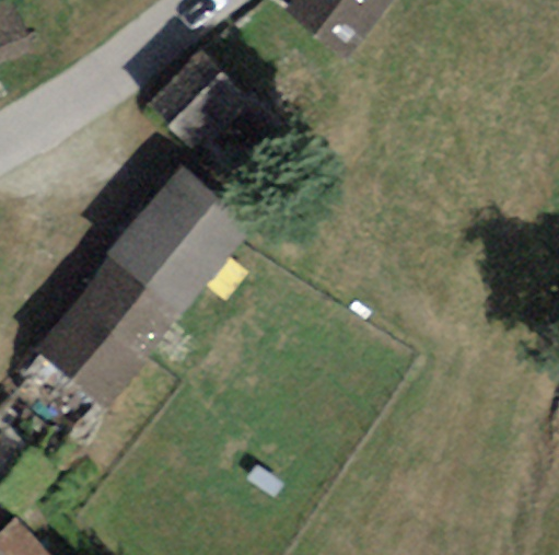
[(288,0),(281,9),(345,60),(394,0),(288,0)]
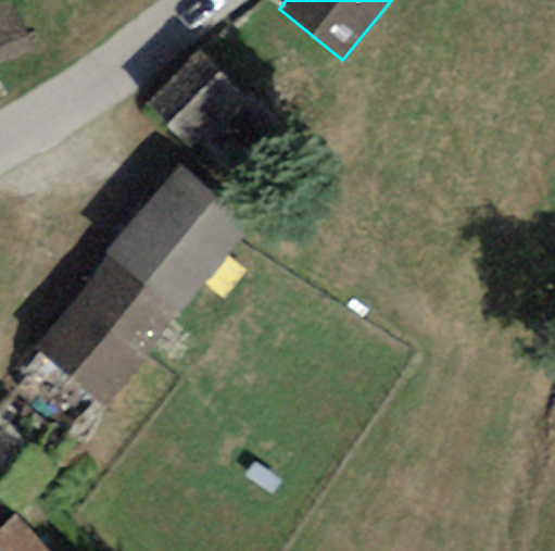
[(147,105),(193,149),(243,96),(197,52),(147,105)]
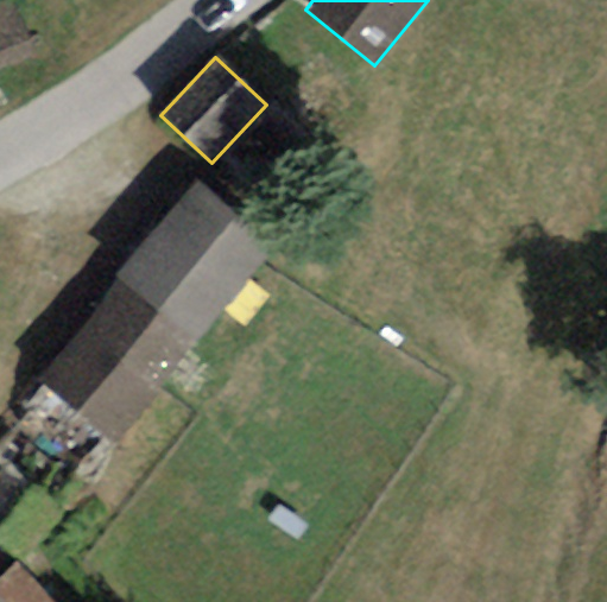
[(277,244),(195,176),(118,270),(124,274),(38,379),(113,441),(277,244)]
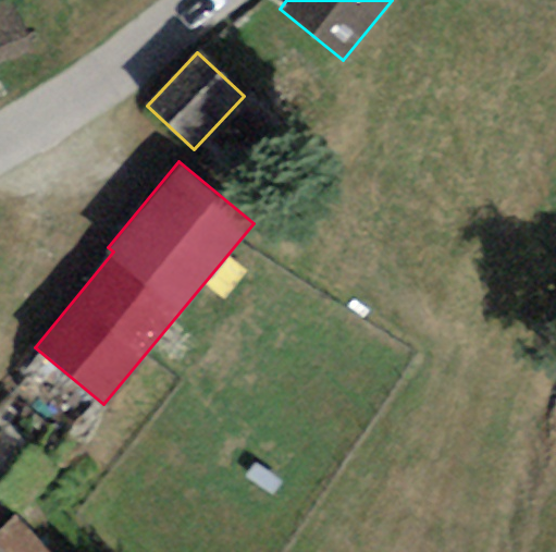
[(48,551),(14,516),(0,529),(0,551),(48,551)]
